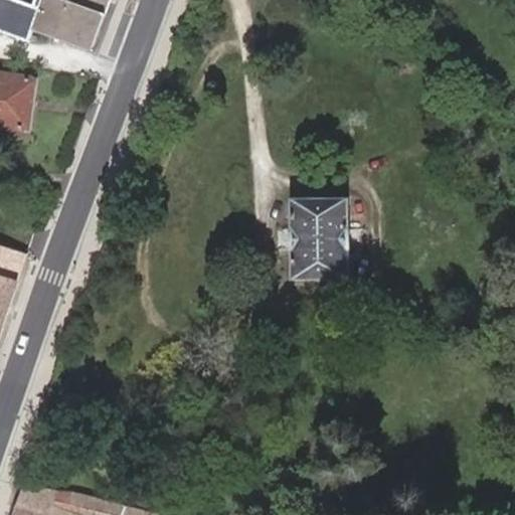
[(93,48),(110,0),(42,0),(41,4),(29,0),(0,0),(0,28),(31,40),(36,26),(93,48)]
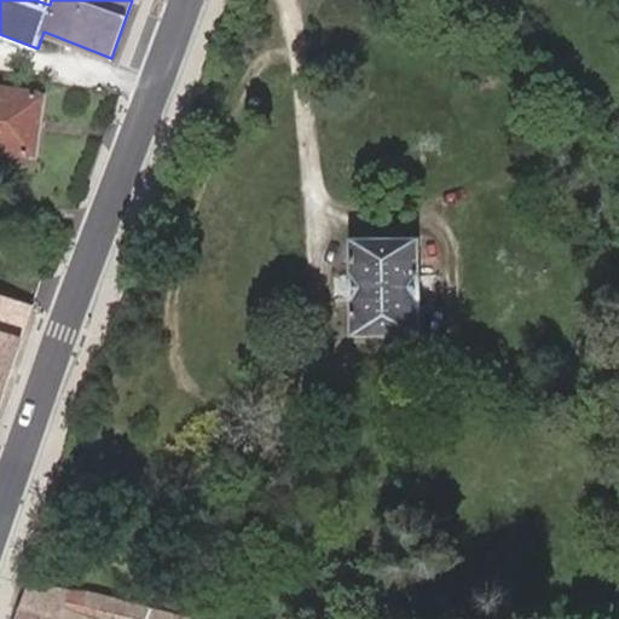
[(0,150),(35,156),(44,96),(0,88),(0,150)]
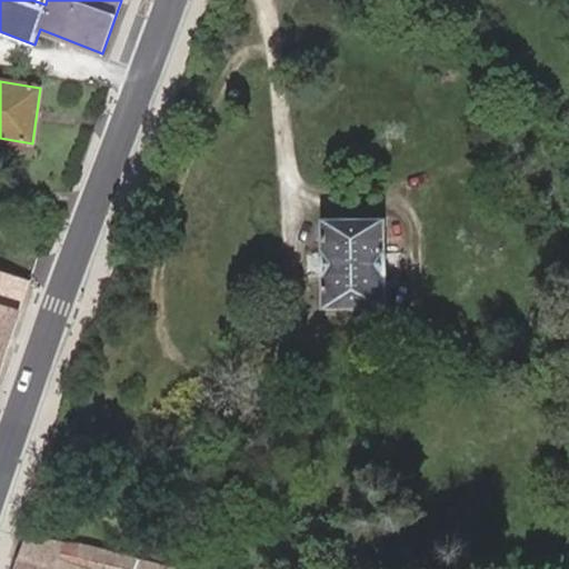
[(383,315),(389,227),(328,222),(321,310),(383,315)]
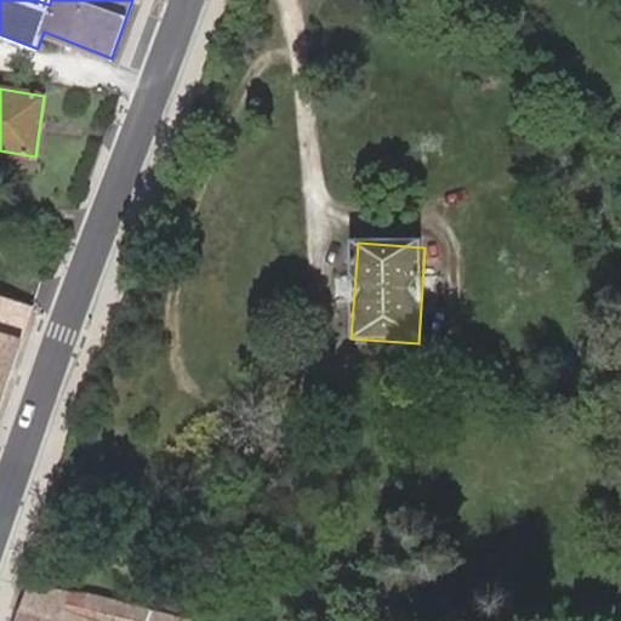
[(0,403),(32,307),(0,296),(0,403)]
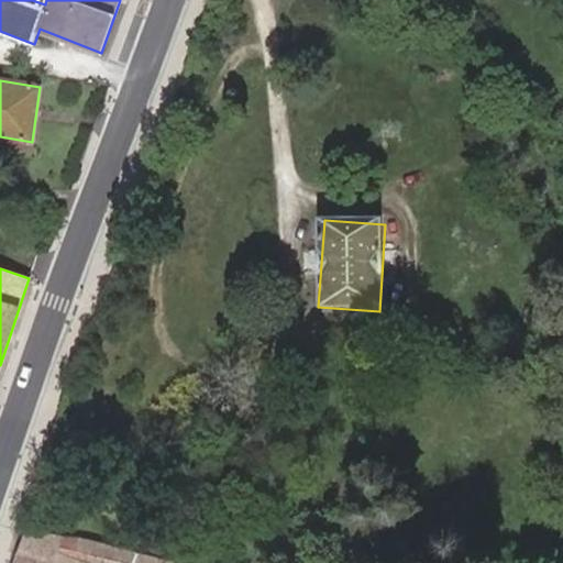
[(196,562),(106,541),(97,540),(73,537),(30,531),(17,562),(196,562)]
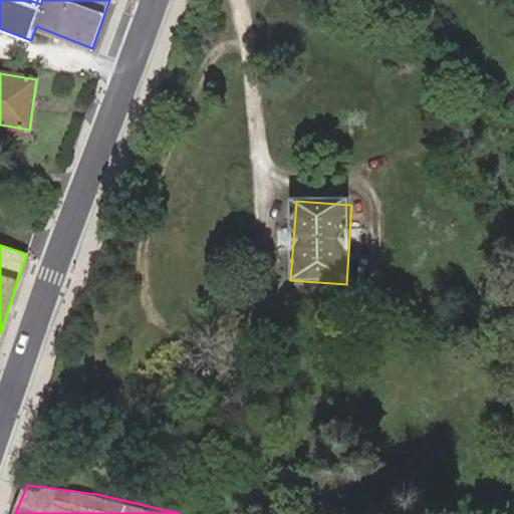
All buildings are outlined.
